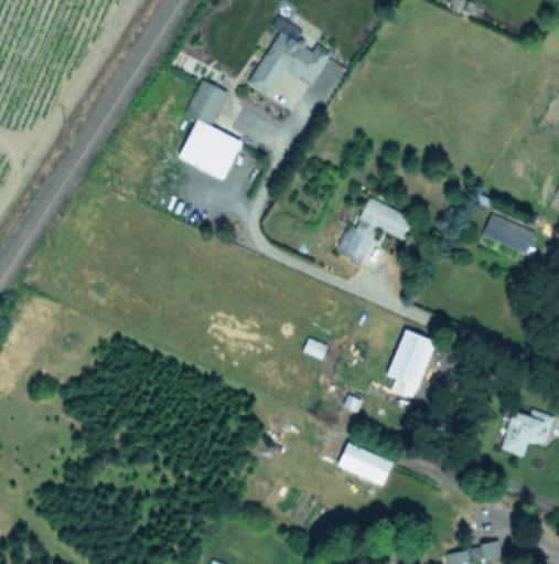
[(313,86),(329,56),(279,30),(249,86),(269,96),(282,71),(313,86)]
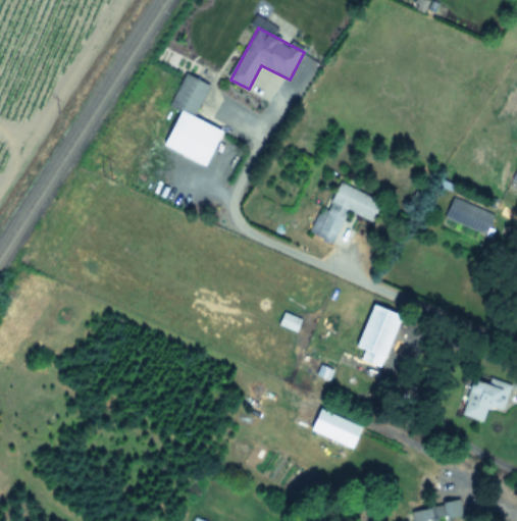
[(207,166),(223,131),(197,118),(212,86),(187,74),(171,107),(182,111),(164,147),(207,166)]
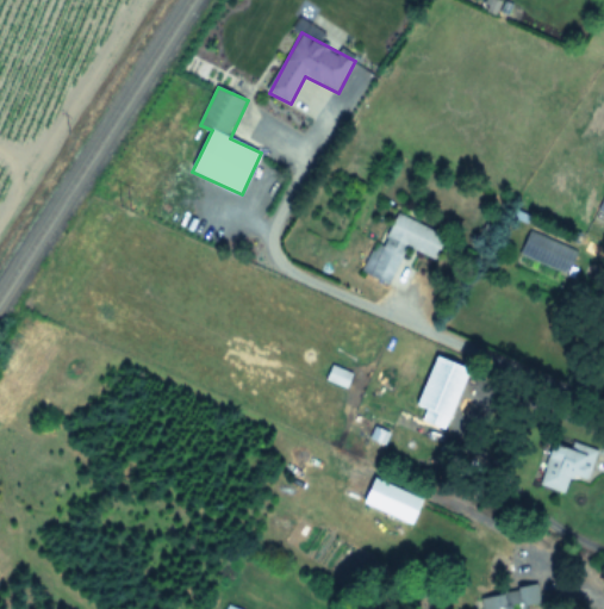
[(365,273),(393,285),(409,247),(437,259),(448,234),(398,213),(385,244),(378,241),(365,273)]
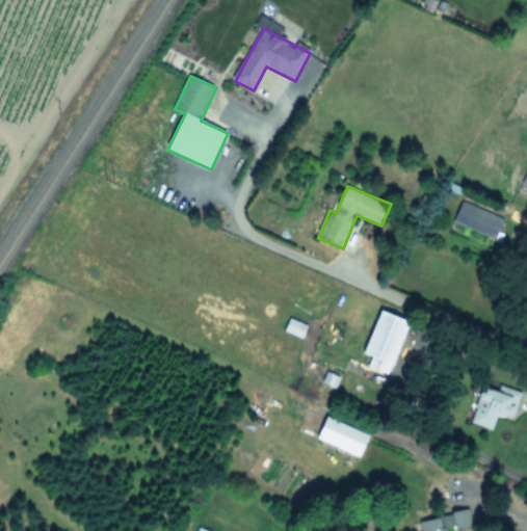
[(455,222),(498,239),(506,216),(464,201),(455,222)]
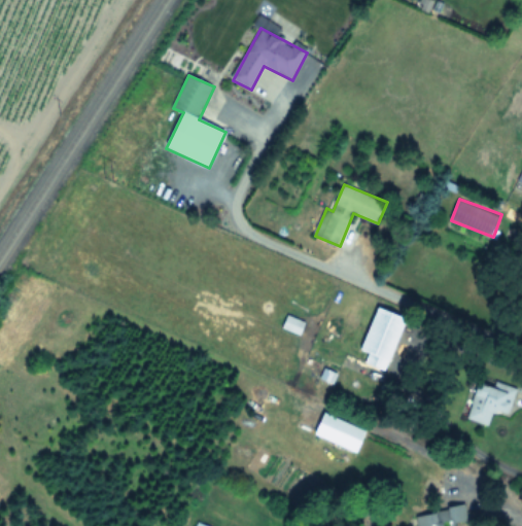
[(371,354),(367,363),(386,371),(406,318),(377,307),(361,350),(371,354)]
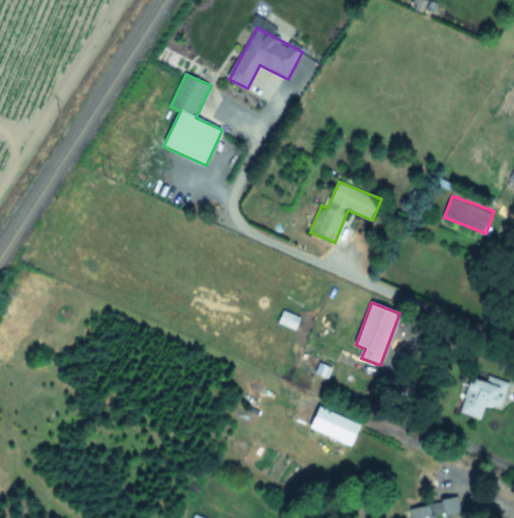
[(484,420),(488,404),(503,408),(509,385),(470,376),(461,414),(484,420)]
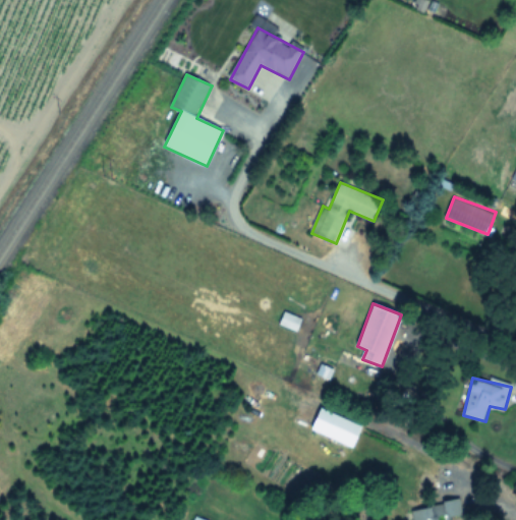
[(363,426),(321,408),(311,429),(354,448),(363,426)]
